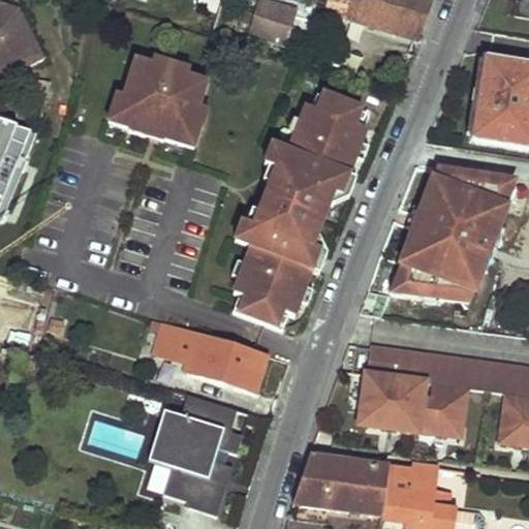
[(329,0),(325,12),(418,41),(433,0),(329,0)]
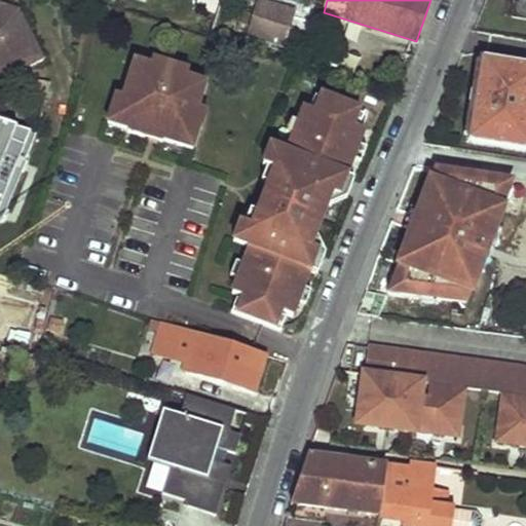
[(525,0),(518,0),(516,17),(525,19),(525,0)]
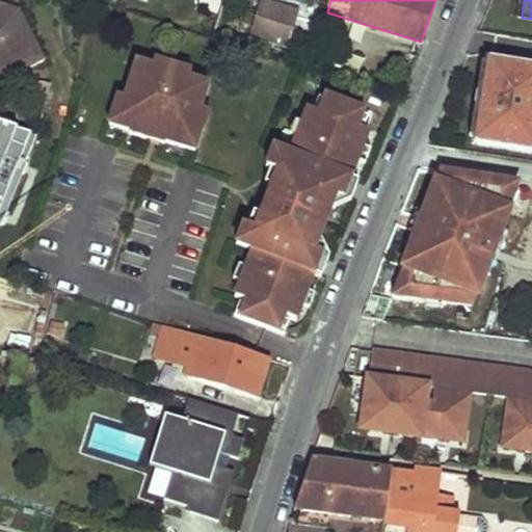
[(0,62),(1,62),(10,83),(44,67),(19,16),(0,8),(0,62)]
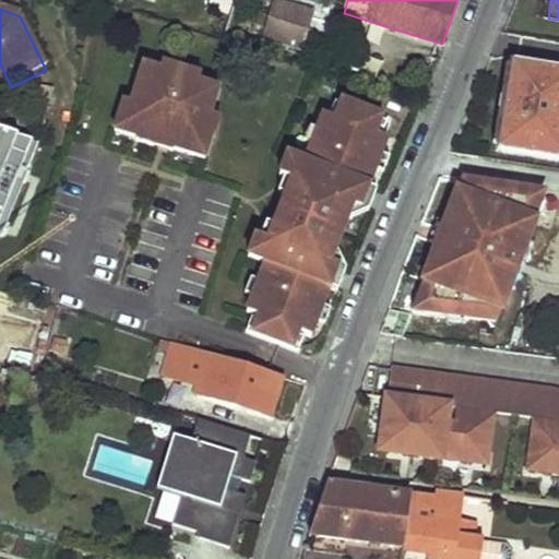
[(282,34),(300,40),(306,21),(288,15),(282,34)]
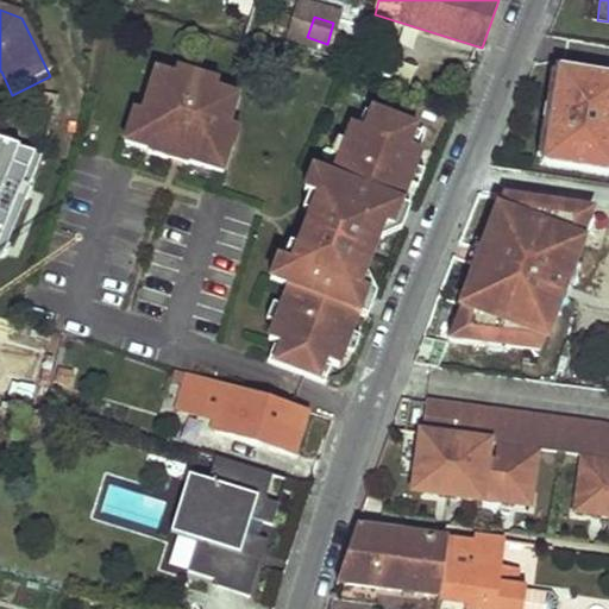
[(192,165),(224,175),(232,148),(225,145),(239,99),(219,90),(221,83),(177,70),(175,79),(156,73),(144,113),(136,111),(126,144),(150,151),(149,155),(190,168),(192,165)]
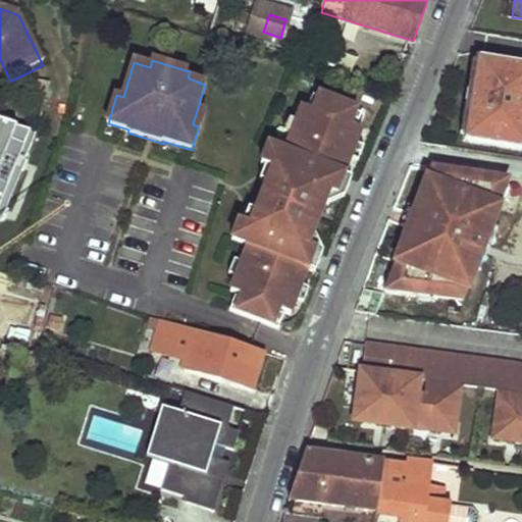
[(467,139),(521,147),(521,67),(479,60),(467,139)]
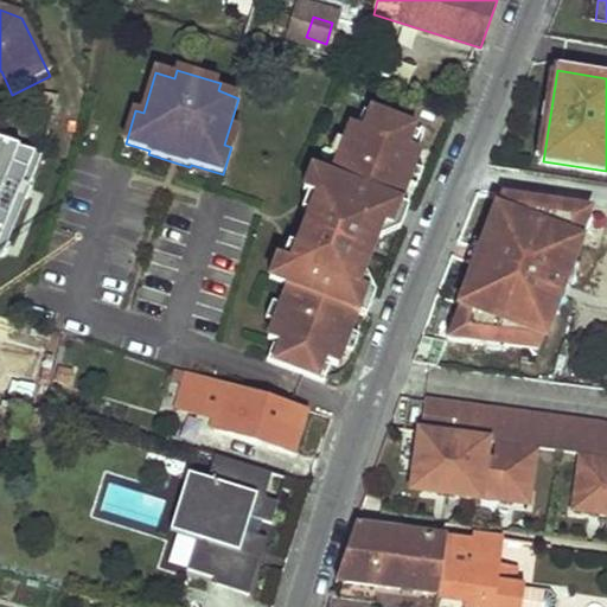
[(0,100),(12,95),(1,71),(0,71),(0,100)]
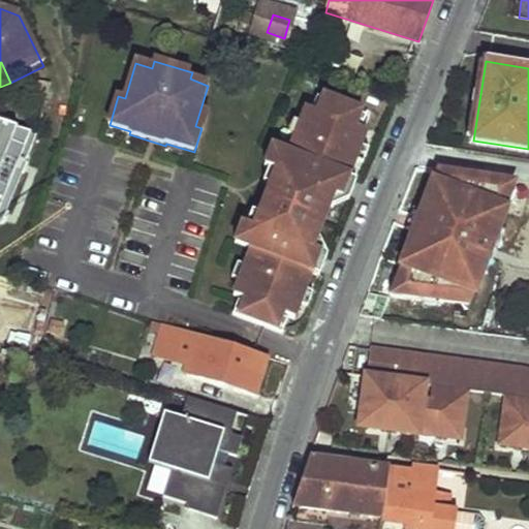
[(232,313),(282,332),(289,317),(294,319),(313,273),(306,271),(312,251),(320,254),(342,197),(335,194),(342,176),(349,179),(367,132),(360,130),(367,115),(316,95),(311,111),(305,109),(287,155),(280,174),(275,172),(253,228),(258,230),(251,249),(234,296),(239,298),(232,313)]
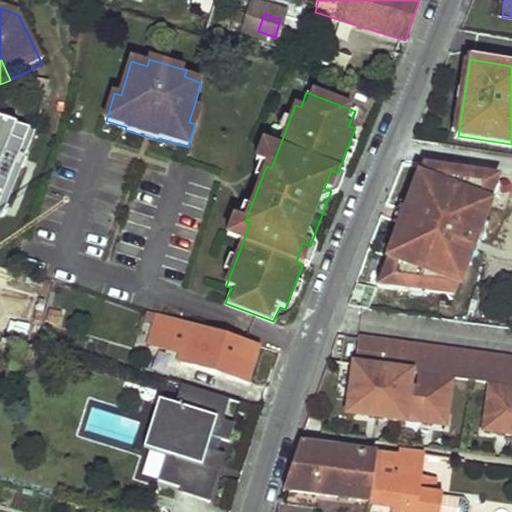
[(0,213),(30,125),(0,114),(0,213)]
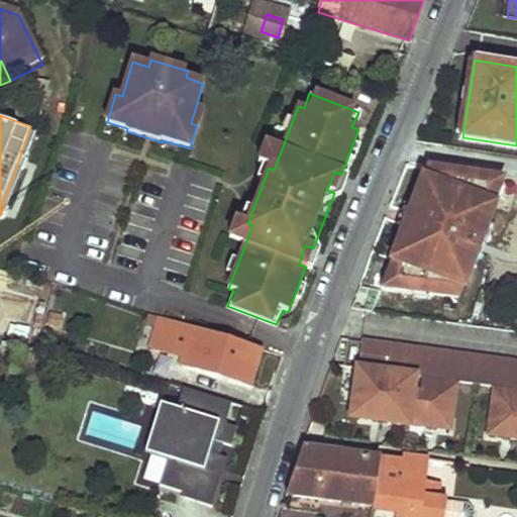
[(269,168),(274,170),(281,151),(264,145),(257,164),(269,168)]
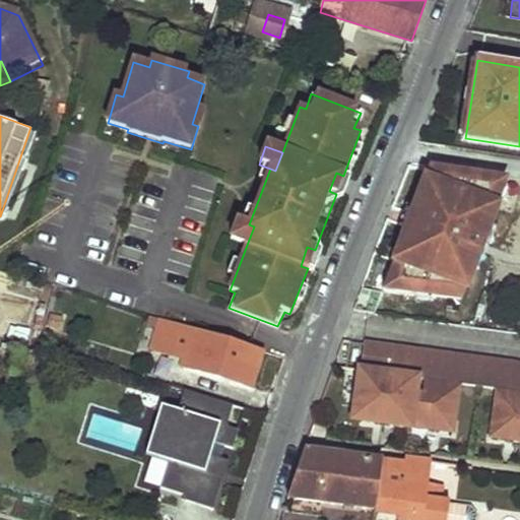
[(398,257),(388,280),(395,293),(459,301),(507,180),(432,170),(425,188),(398,257)]
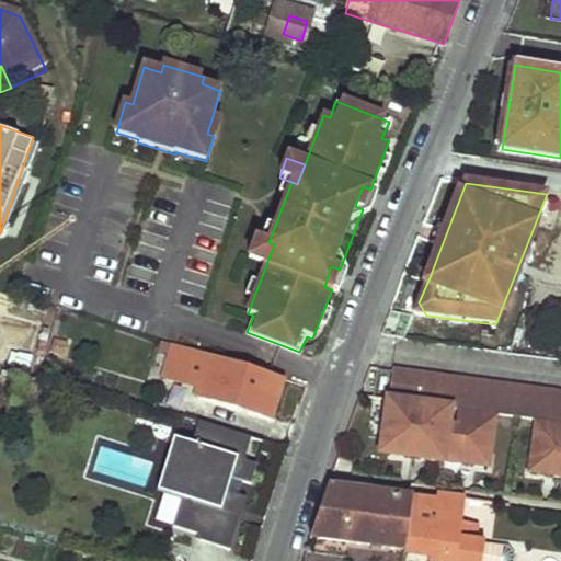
[(363,209),(369,212),(377,192),(370,190),(363,186),(355,206),(363,209)]
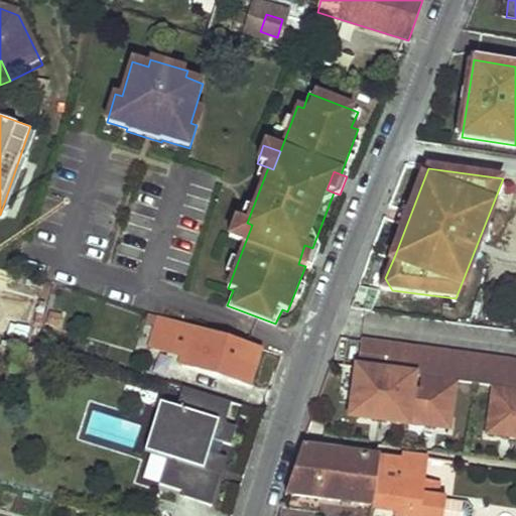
[(390,254),(395,255),(421,186),(416,184),(399,218),(390,254)]
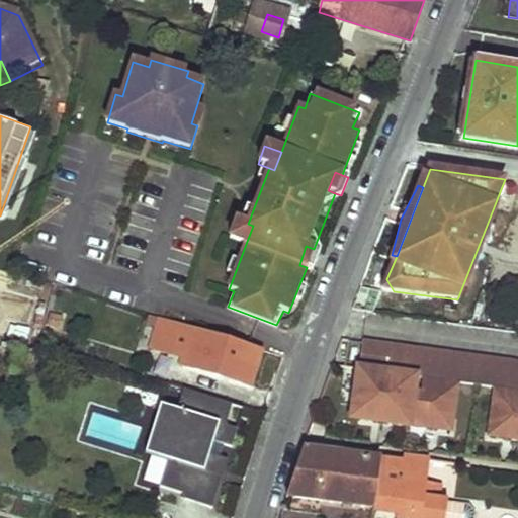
[(229,237),(246,244),(253,226),(248,224),(236,220),(229,237)]
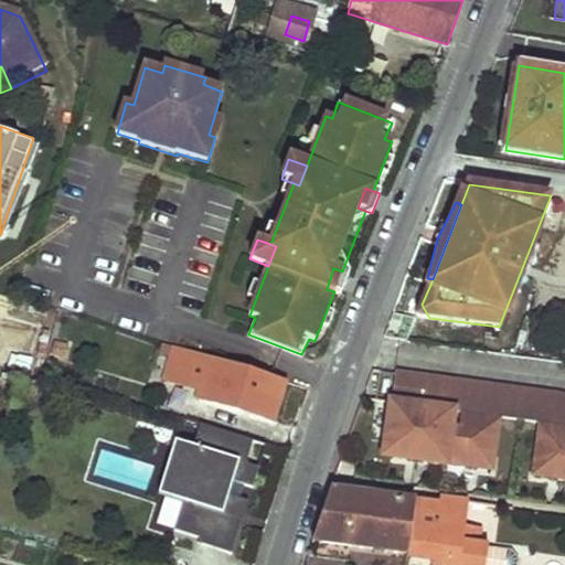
[(334,291),(340,294),(349,275),(342,272),(333,268),(327,289),(334,291)]
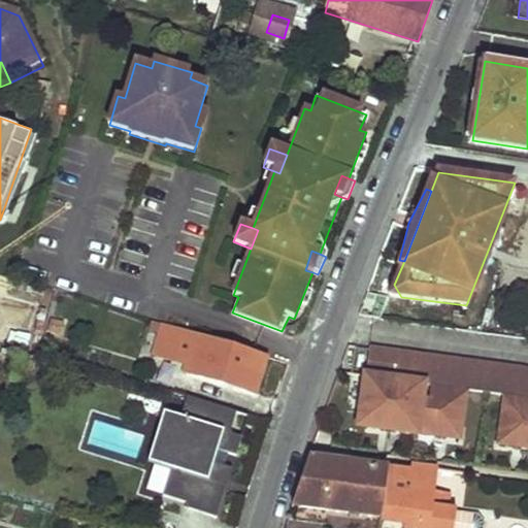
[(394,285),(390,295),(401,297),(394,285)]
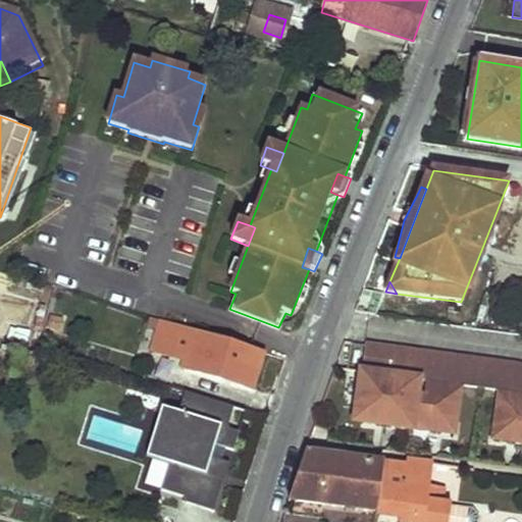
[(186,369),(253,389),(264,351),(161,318),(153,349),(189,361),(186,369)]
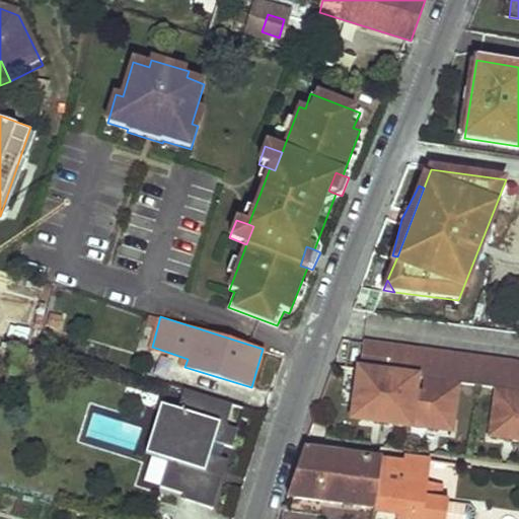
[(518,365),(364,345),(353,418),(451,431),(457,383),(496,388),(489,436),(518,440),(518,365)]
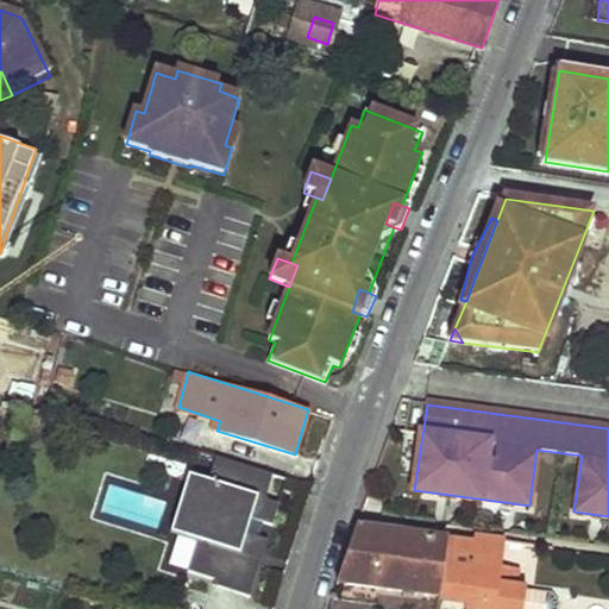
[(267,498),(274,473),(217,456),(209,479),(196,476),(179,533),(199,540),(189,570),(217,578),(214,584),(251,596),(269,539),(248,532),(252,518),(274,523),(280,502),(267,498)]
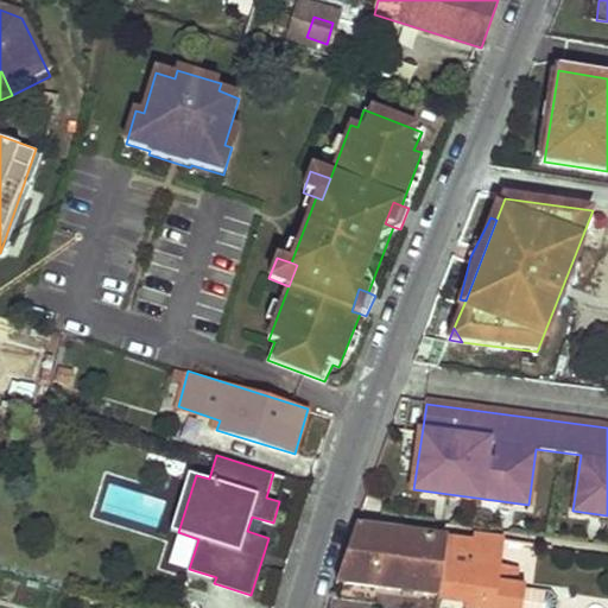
[(469,545),(354,529),(337,582),(468,599),(464,607),(556,607),(557,602),(550,593),(524,589),(524,588),(513,587),(498,584),(499,568),(502,539),(470,536),(469,545)]
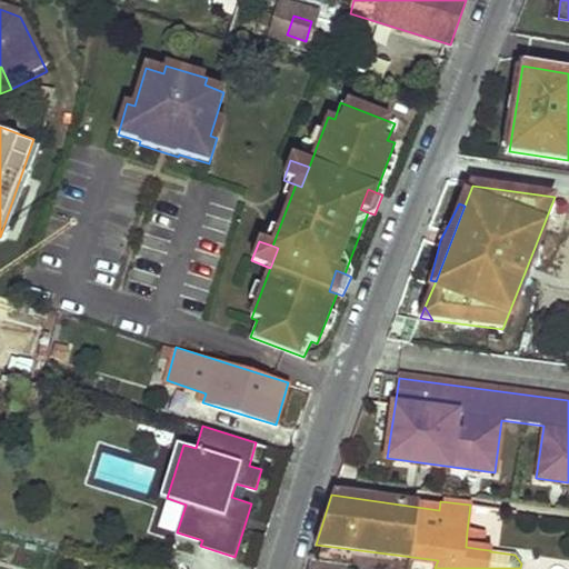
[(482,533),(467,531),(466,547),(480,549),(482,533)]
